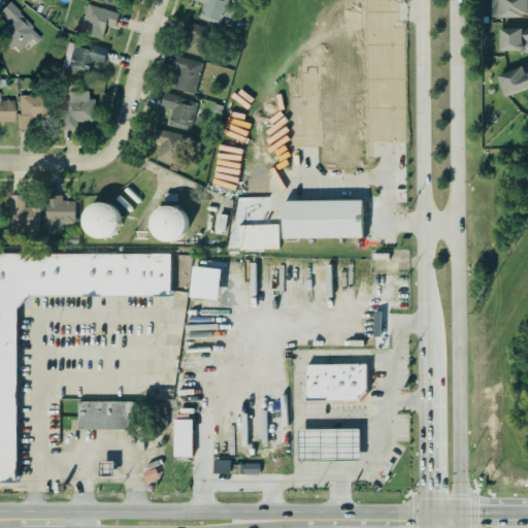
[(193,0),(230,0),(225,27),(199,21),(202,6),(193,4),(193,0)]
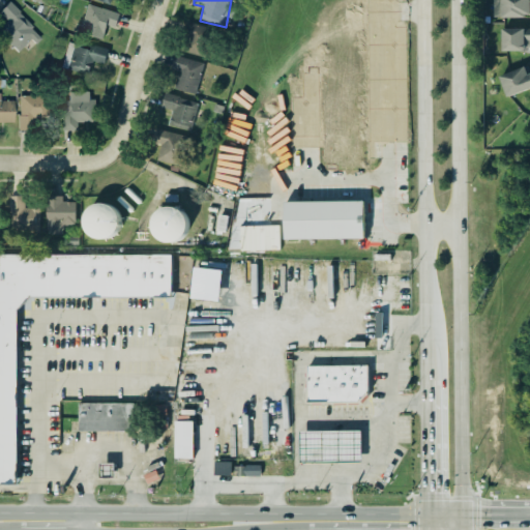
[(529,0),(493,0),(494,17),(529,16),(529,0)]
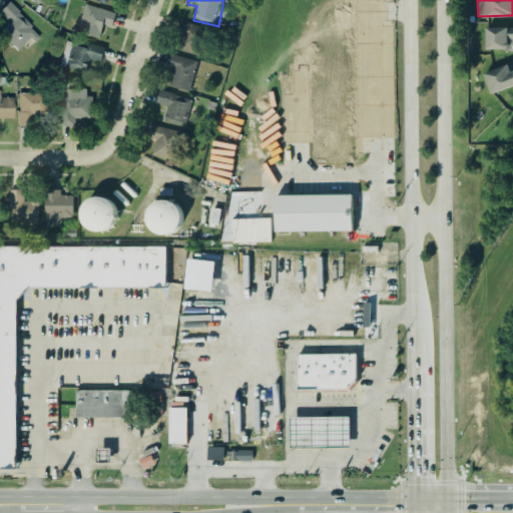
[(0,12),(10,2),(43,39),(36,46),(31,41),(20,51),(0,30),(8,23),(0,14),(0,12)]
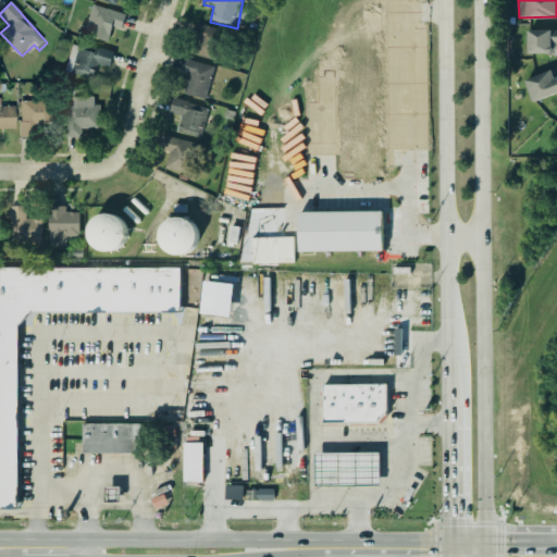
[(90,2),(123,14),(119,27),(110,25),(106,41),(93,37),(79,33),(90,2)]
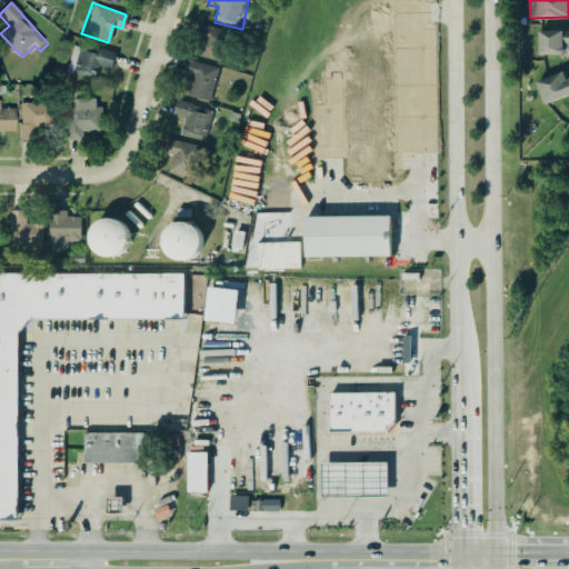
[(216,60),(227,31),(202,22),(191,51),(216,60)]
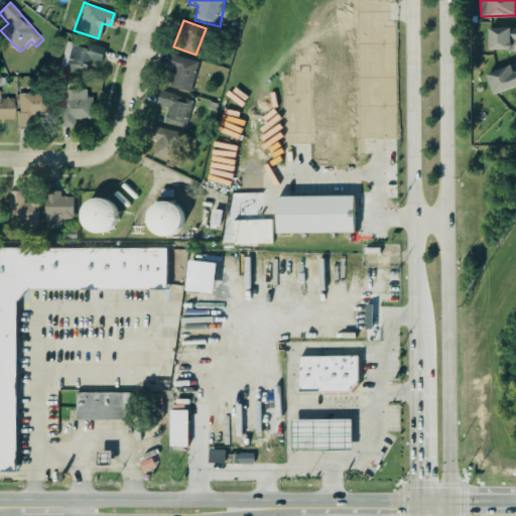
[(489,49),(515,48),(515,26),(489,27),(489,49)]
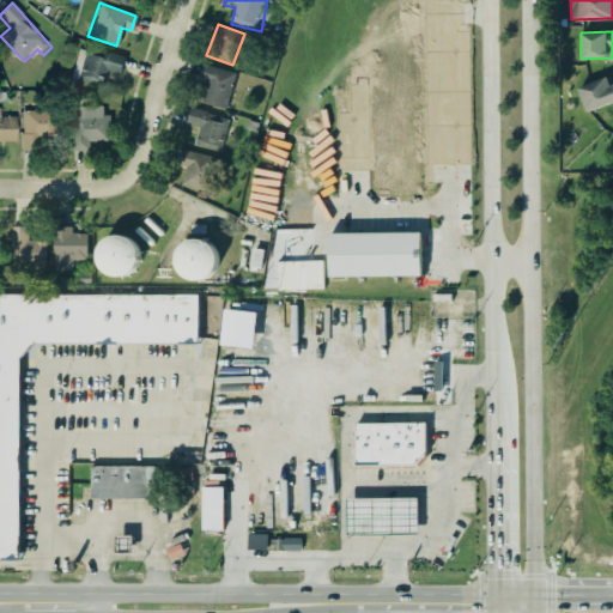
[(78,47),(72,79),(104,85),(107,71),(121,73),(125,55),(78,47)]
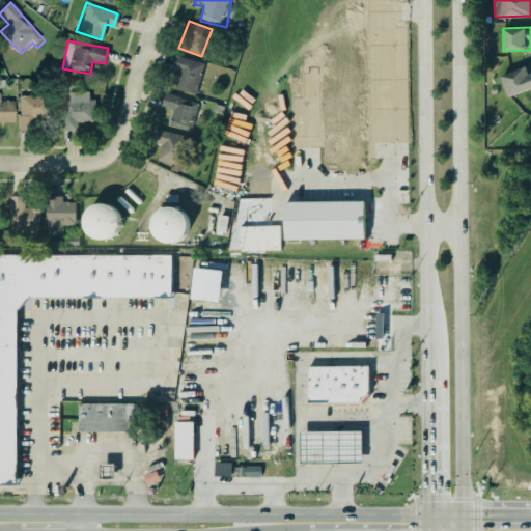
[(174,55),(202,62),(194,93),(172,87),(177,71),(170,68),(174,55)]
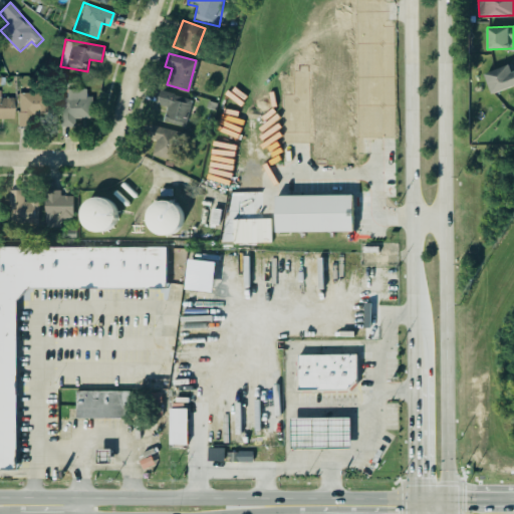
[(484,73),(491,93),(513,85),(513,69),(512,63),(484,73)]
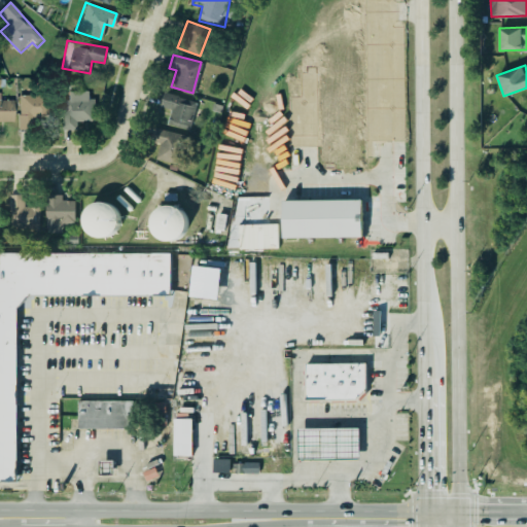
[(95,99),(89,99),(89,91),(68,91),(69,99),(63,99),(63,130),(77,130),(77,121),(96,121),(95,99)]
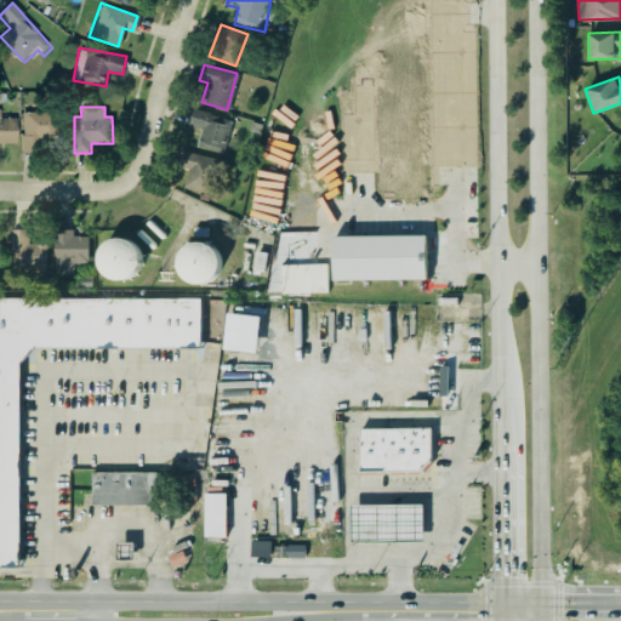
[(189,125),(203,129),(198,146),(224,153),(233,120),(193,109),(189,125)]
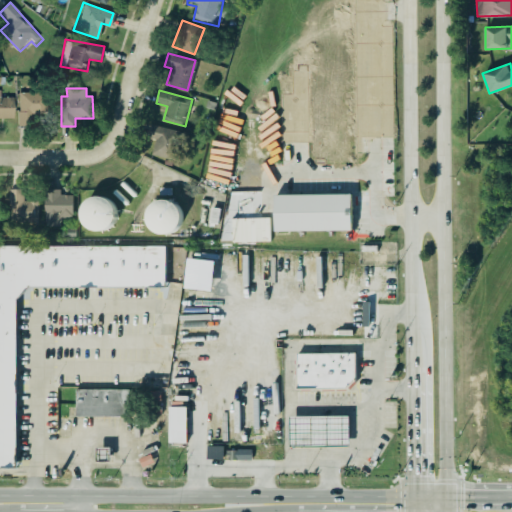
[(18,93),(18,129),(31,129),(31,117),(44,117),(44,93),(18,93)]
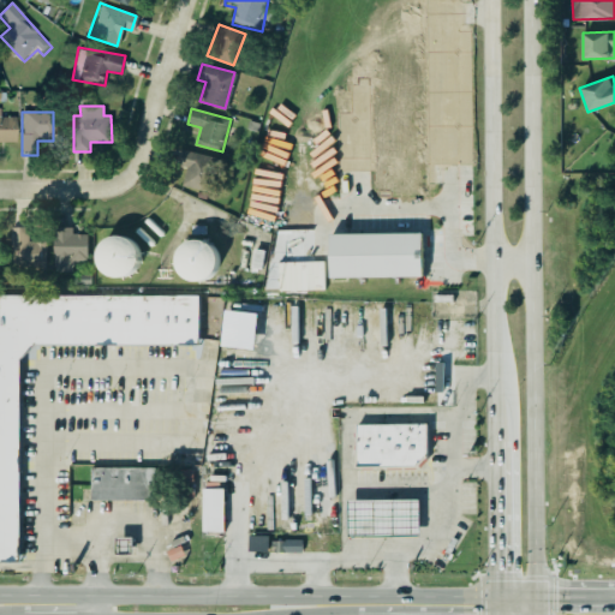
[(0,115),(13,115),(13,141),(0,141),(0,115)]
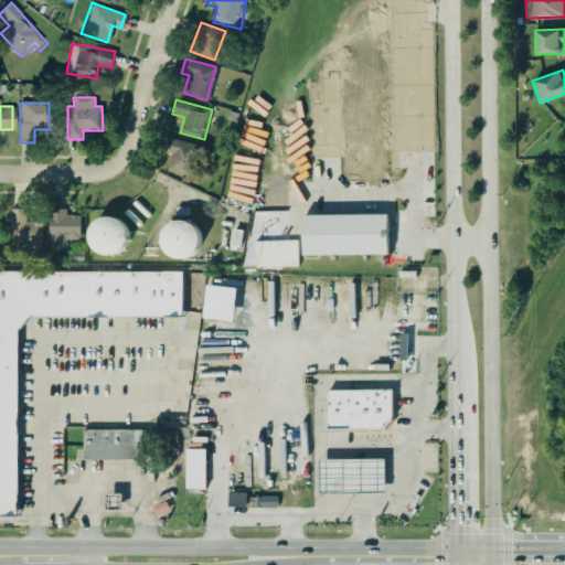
[(164,137),(161,152),(169,153),(166,170),(191,176),(199,145),(164,137)]
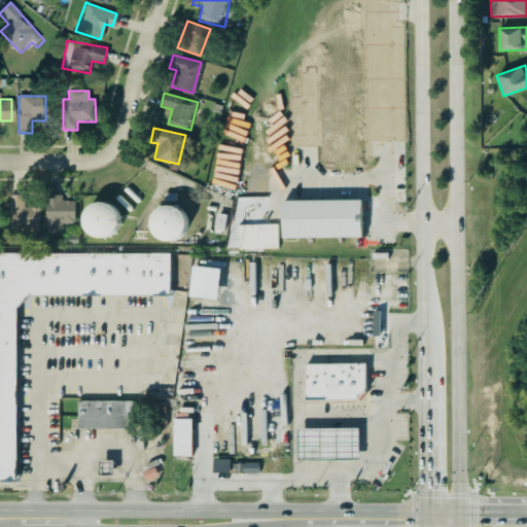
[(60,194),(60,200),(73,200),(73,219),(72,219),(72,221),(70,222),(61,222),(61,232),(45,232),(46,221),(44,221),(44,210),(45,194),(60,194)]
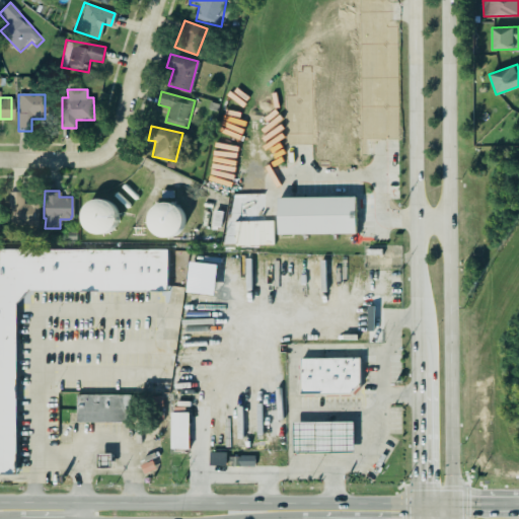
[(10,192),(10,225),(40,225),(40,204),(24,204),(24,192),(10,192)]
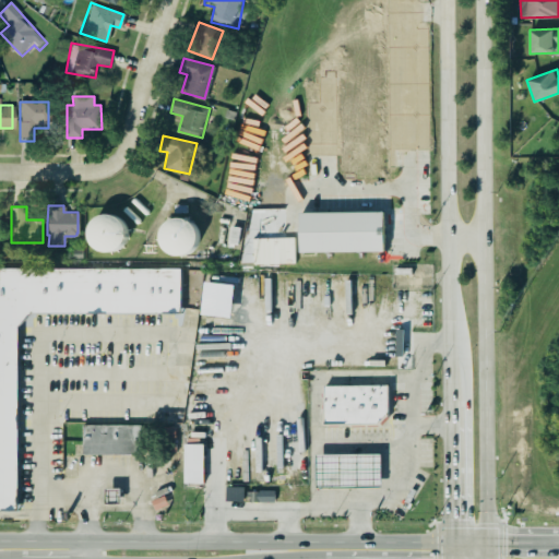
[(102,211),(87,242),(117,256),(131,224),(102,211)]
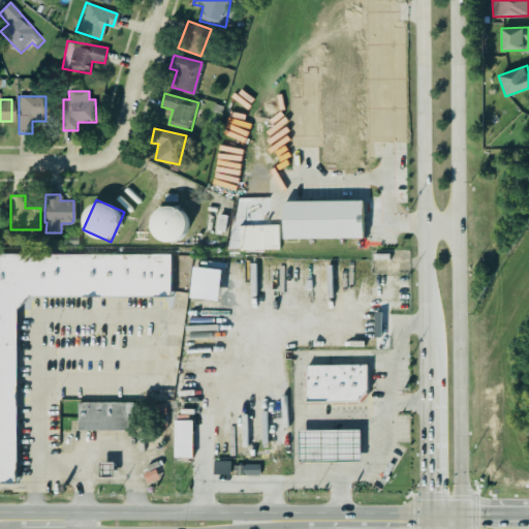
[(364,199),(284,201),(285,239),(365,238),(364,199)]
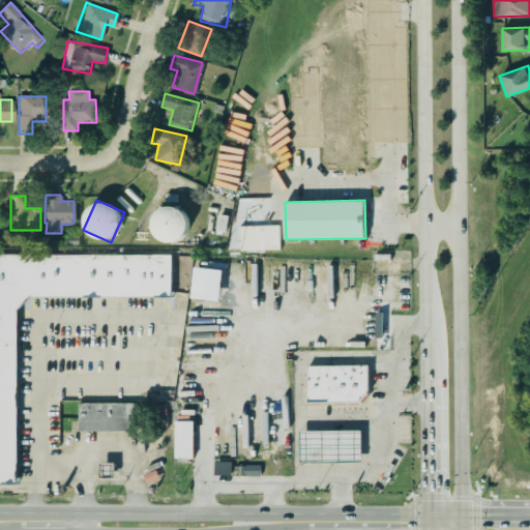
[(155,208),(154,240),(186,241),(187,209),(155,208)]
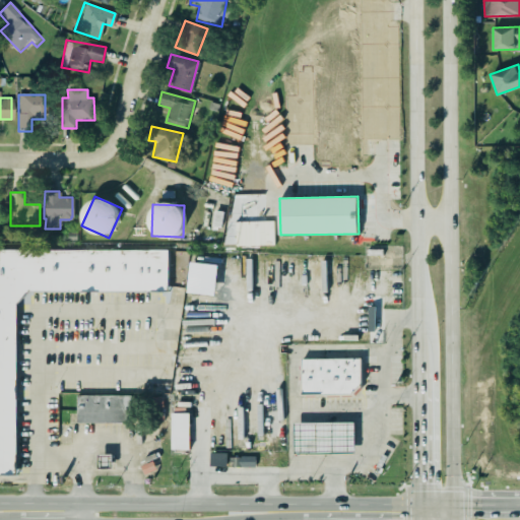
[(0,248),(168,248),(169,289),(31,290),(19,306),(21,476),(0,476),(0,248)]
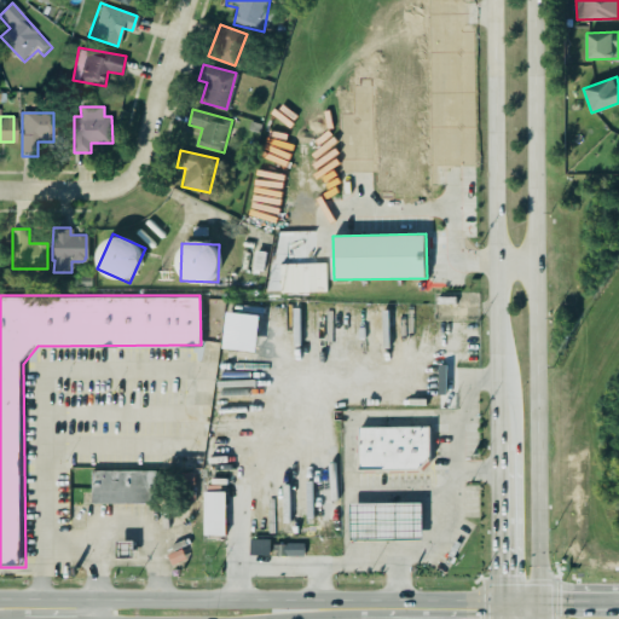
[(438,394),(446,394),(447,365),(439,365),(438,394)]
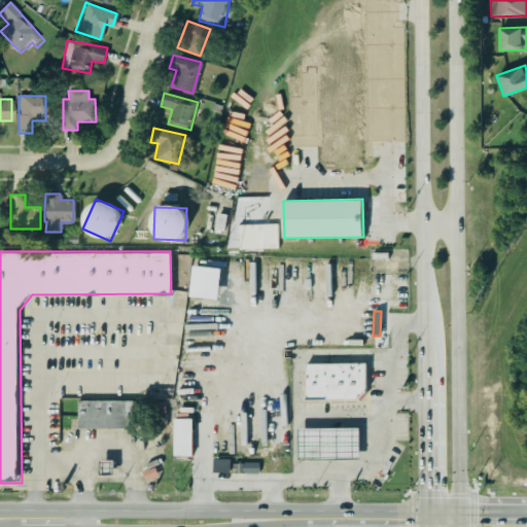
[(307,363),(307,400),(358,400),(367,393),(365,362),(307,363)]
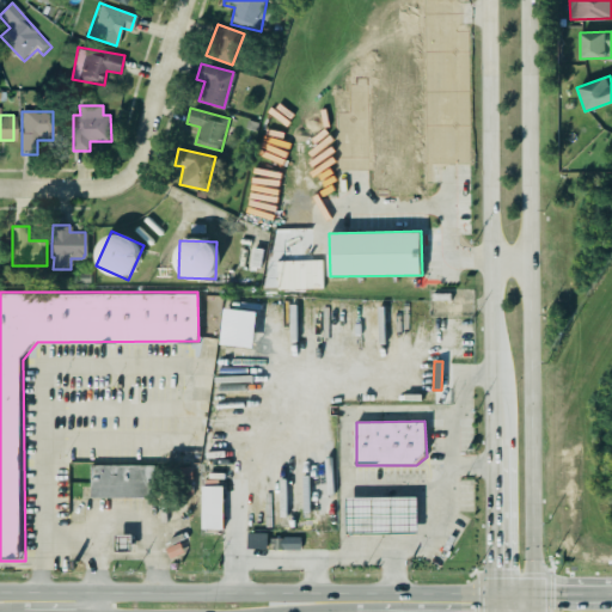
[(91,497),(154,499),(155,465),(92,464),(91,497)]
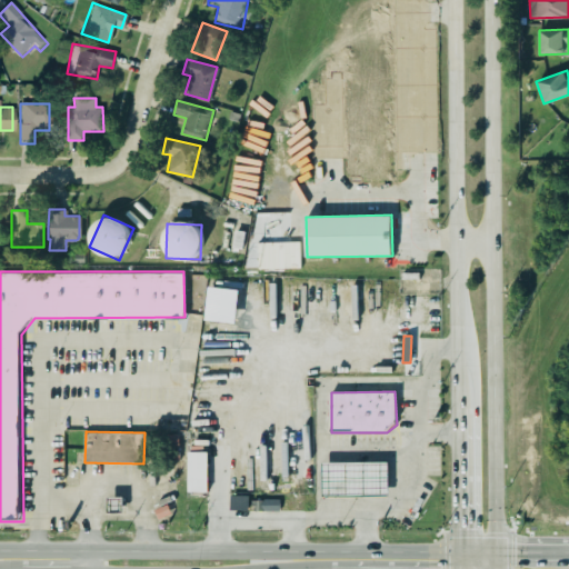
[(166,435),(166,460),(186,459),(185,433),(166,435)]
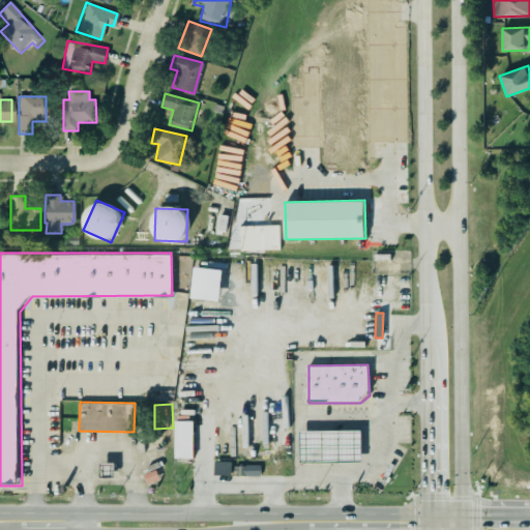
[(194,421),(175,420),(175,458),(194,458),(194,421)]
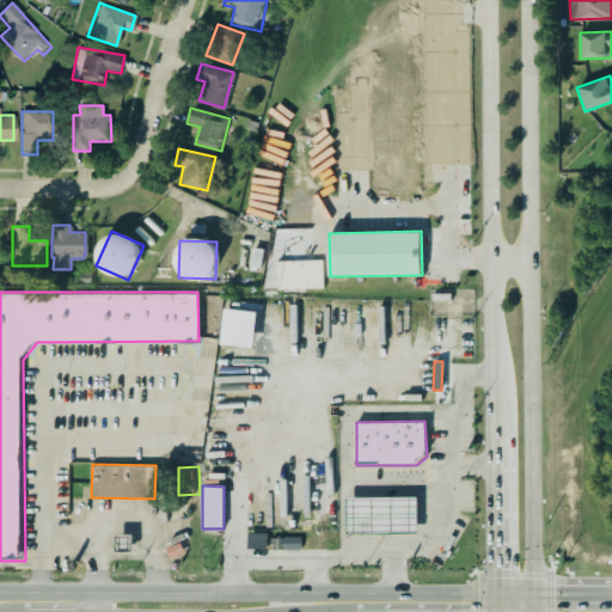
[(347,534),(418,533),(418,497),(347,499),(347,534)]
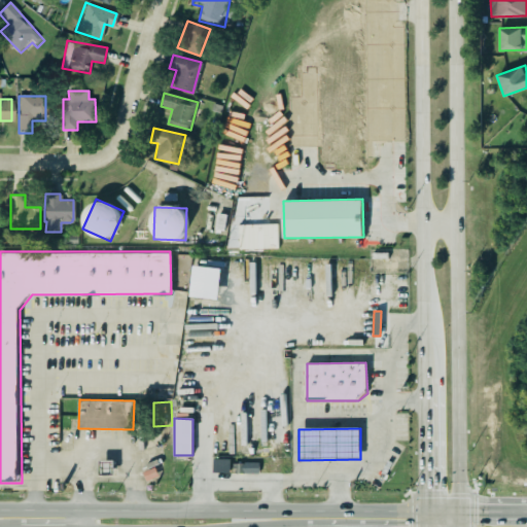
[(231,459),(213,459),(213,471),(231,472),(231,459)]
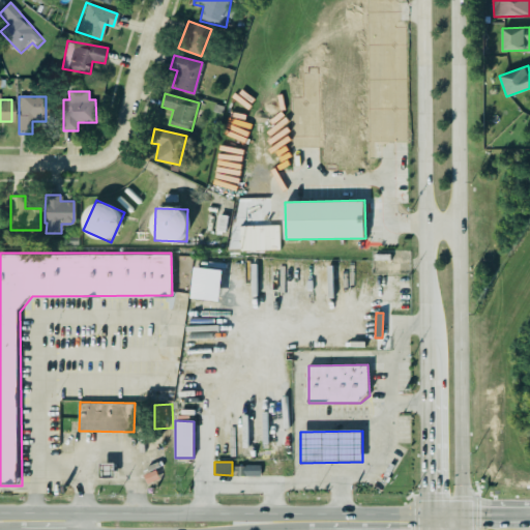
[(114,463),(100,463),(101,477),(115,476),(114,463)]
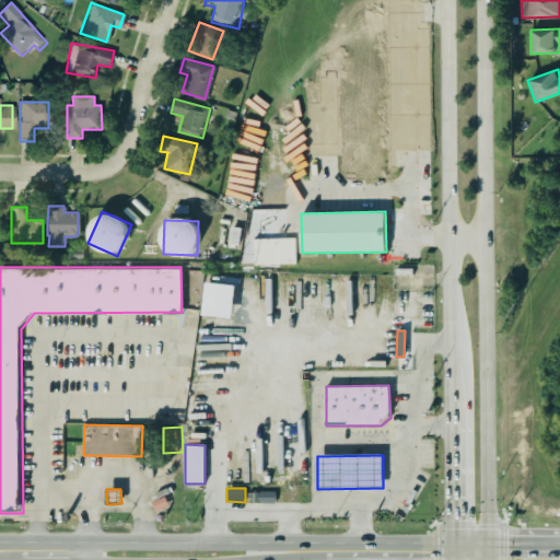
[(275,502),(275,491),(249,491),(251,503),(275,502)]
